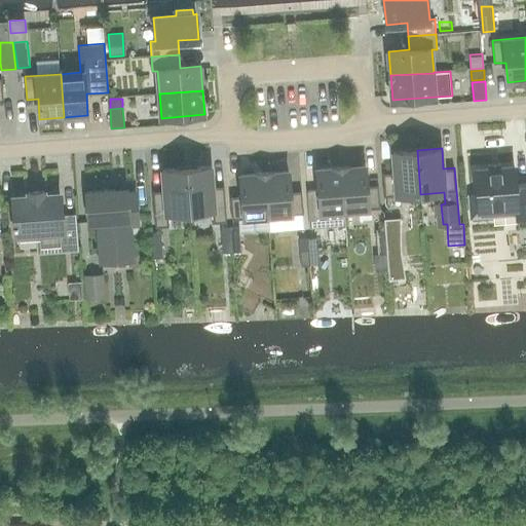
[(420,194),(417,150),(393,152),(395,173),(383,174),(385,197),(420,194)]
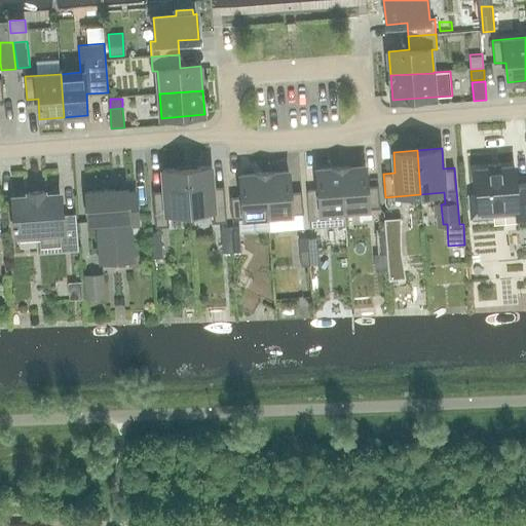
[(380,209),(379,185),(367,186),(366,165),(341,167),(345,211),(379,208),(379,209),(380,209)]
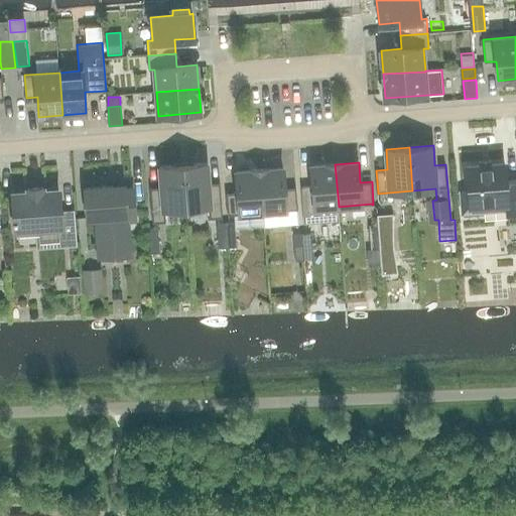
[(209,183),(208,163),(183,165),(186,208),(209,206),(210,219),(222,218),(223,218),(220,182),(209,183)]
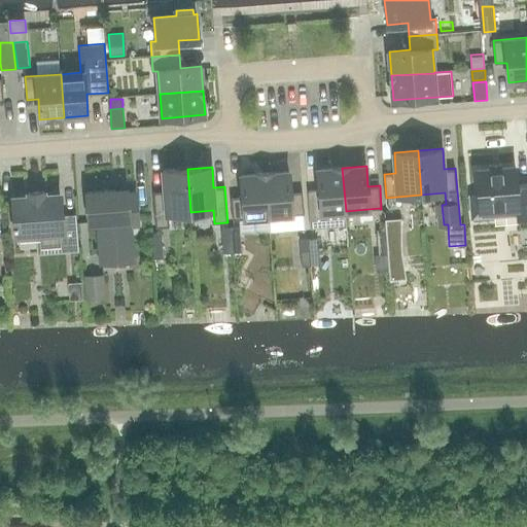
[(526,217),(526,182),(517,183),(516,167),(477,170),(479,195),(471,196),(473,217),(494,215),(494,208),(517,207),(518,219),(526,217)]
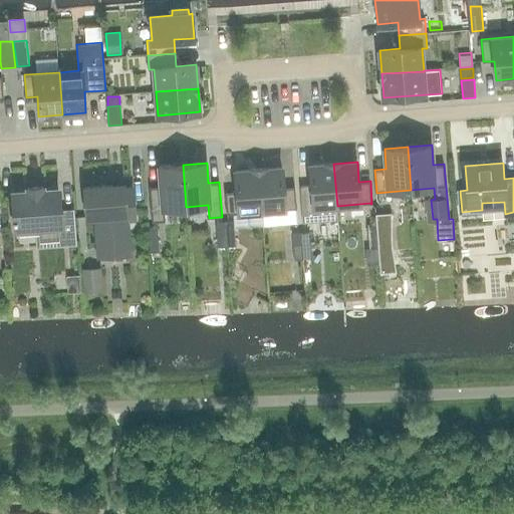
[(337,206),(333,164),(310,166),(311,186),(300,186),(303,223),(338,220),(337,206)]
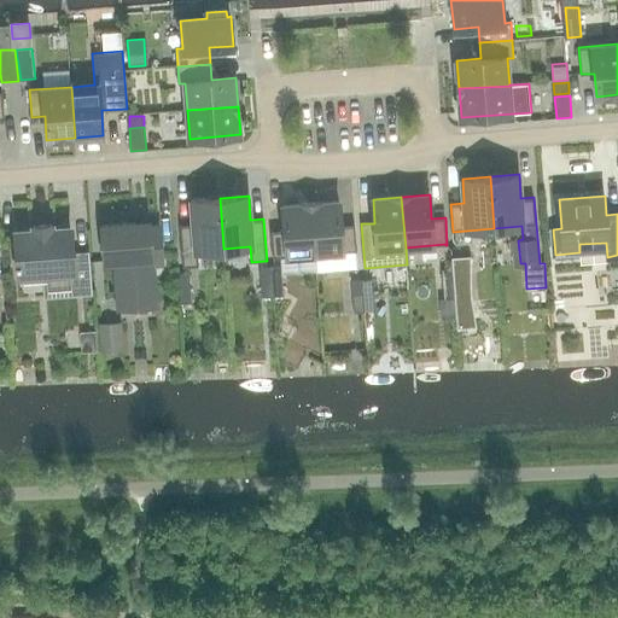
[(223,249),(220,198),(192,199),(193,223),(180,225),(184,267),(185,267),(198,266),(197,251),(223,249)]
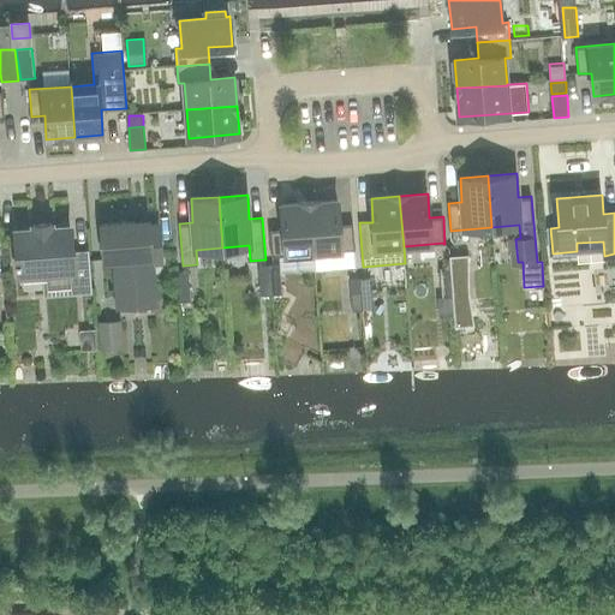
[(356,250),(353,224),(340,225),(338,201),(310,203),(314,254),(356,250)]
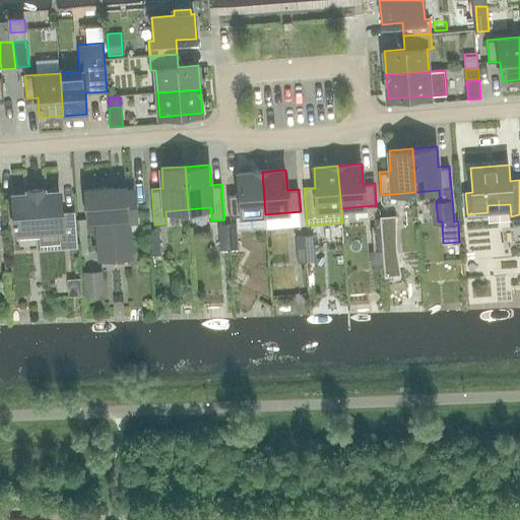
[(265,214),(262,172),(238,173),(240,193),(228,194),(230,217),(265,214)]
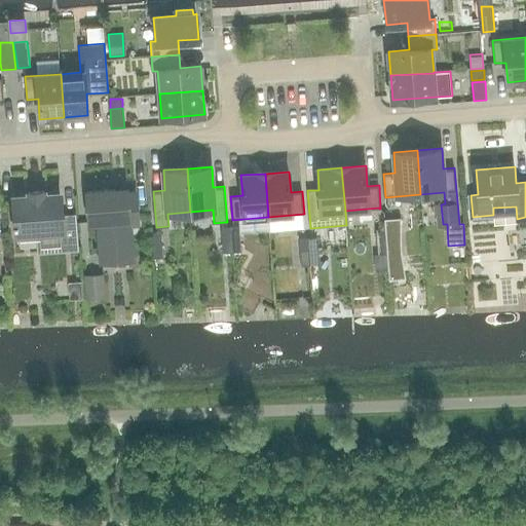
[(115,195),(114,190),(87,192),(89,222),(100,221),(102,256),(132,254),(129,224),(138,223),(136,193),(115,195)]
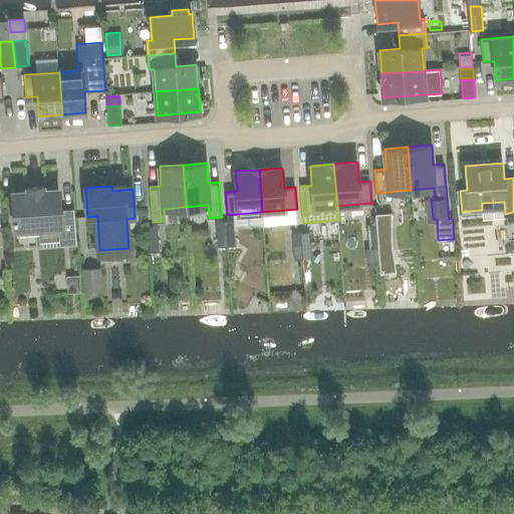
[(60,214),(58,190),(43,191),(43,188),(28,189),(28,192),(13,193),(15,218),(13,218),(13,222),(15,222),(16,229),(37,228),(38,245),(76,242),(74,213),(60,214)]
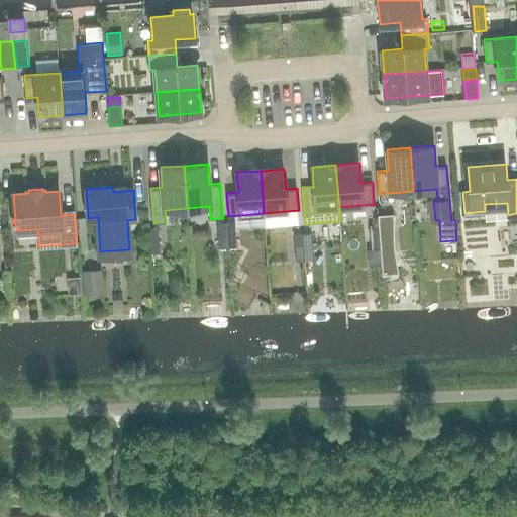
[(394,242),(395,213),(379,214),(382,254),(396,253),(394,242)]
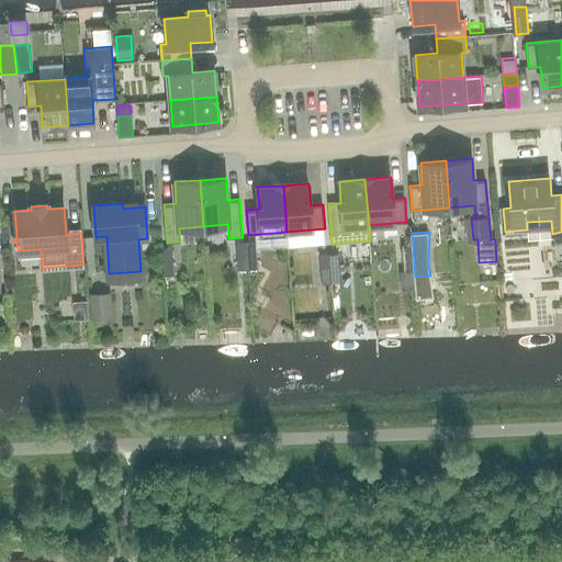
[(256,242),(246,242),(249,269),(259,268),(256,242)]
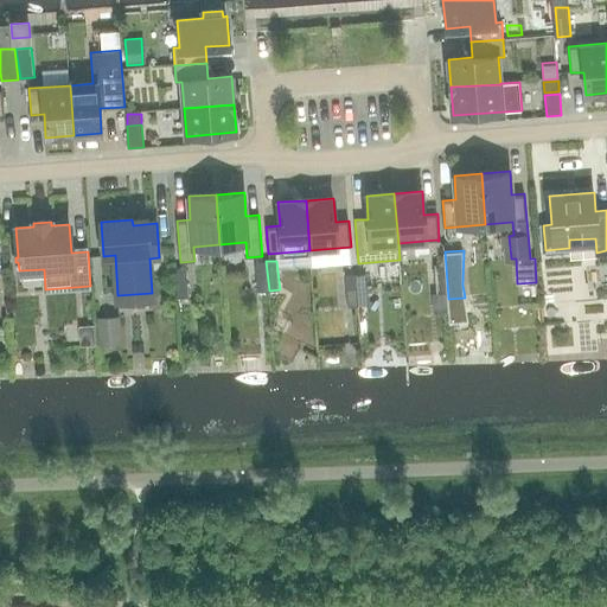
[(266,262),(255,262),(257,292),(268,292),(266,262)]
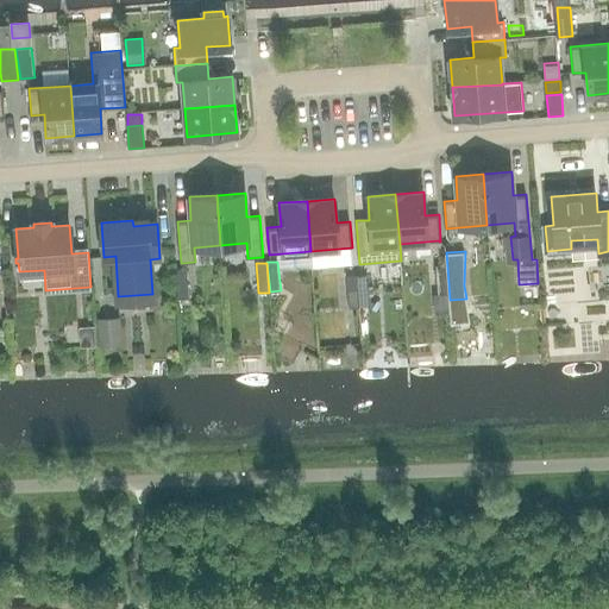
[(445,264),(435,265),(438,294),(449,294),(445,264)]
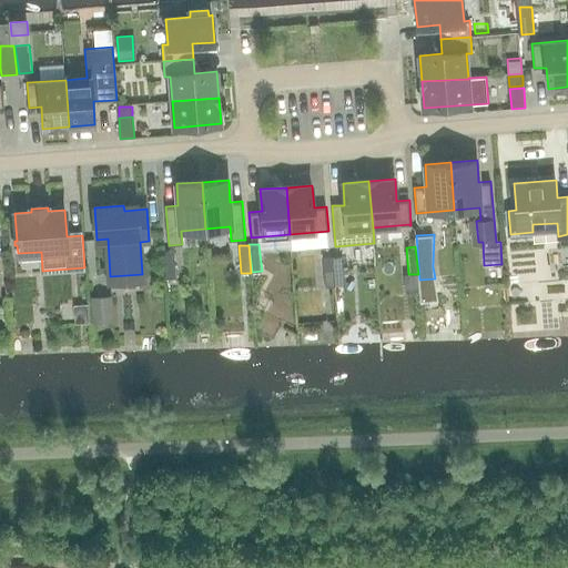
[(165,279),(175,277),(173,251),(164,252),(165,279)]
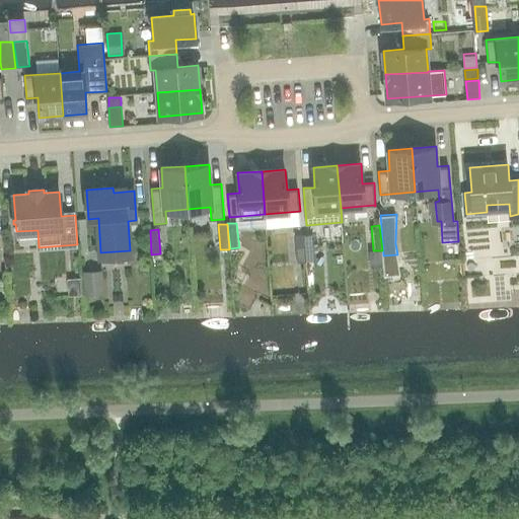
[(313,234),(303,235),(304,245),(314,244),(313,234)]
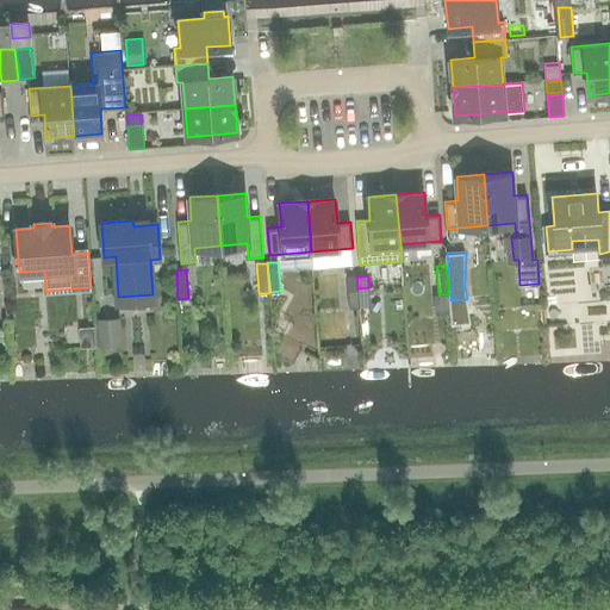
[(347,277),(348,290),(358,288),(356,277),(347,277)]
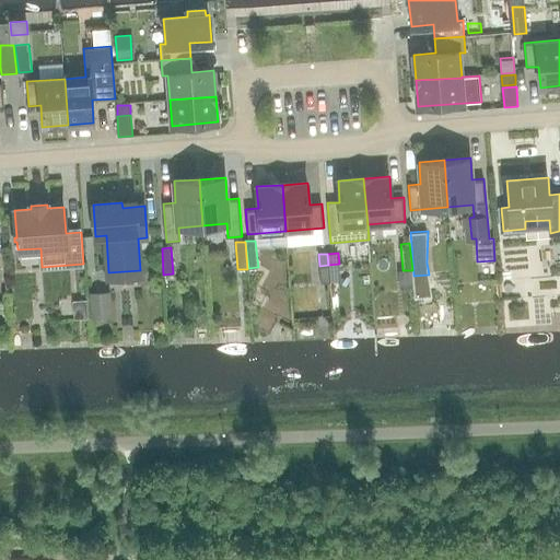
[(432,294),(429,275),(413,276),(415,295),(432,294)]
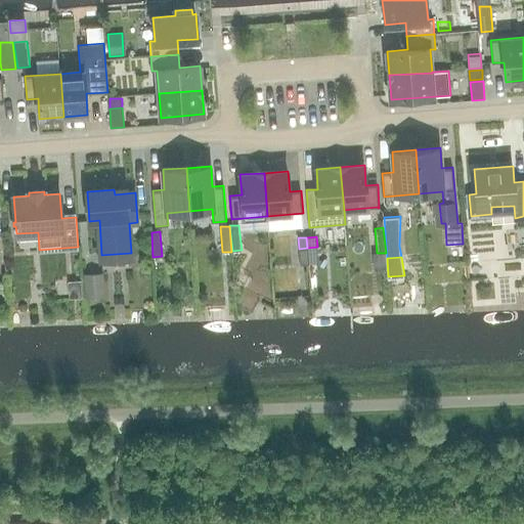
[(87,275),(88,299),(105,298),(103,274),(87,275)]
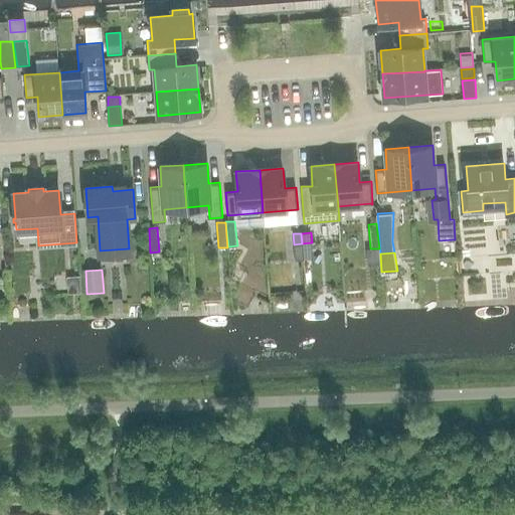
[(79,277),(67,278),(68,293),(79,293),(79,277)]
